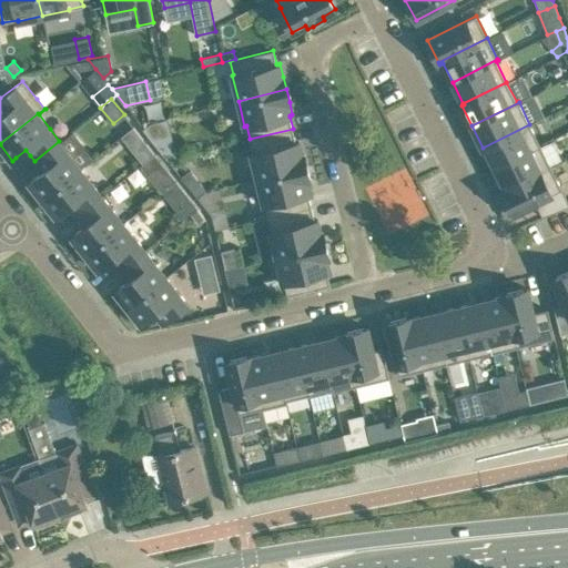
[(171,133),(168,118),(150,123),(143,129),(151,139),(171,133)]
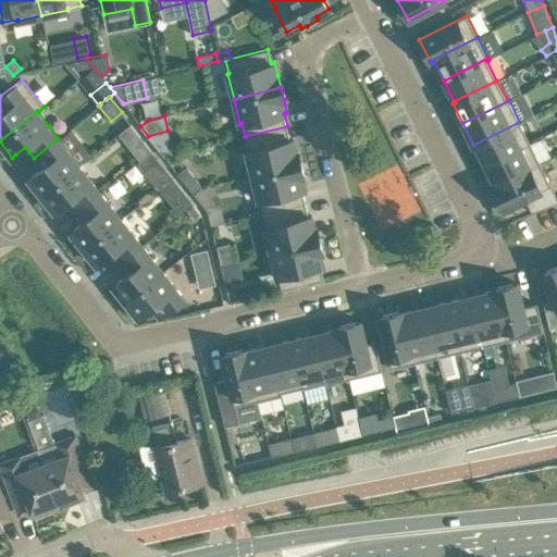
[(485,164),(530,143),(519,122),(473,145),(474,147),(477,146),(485,164)]
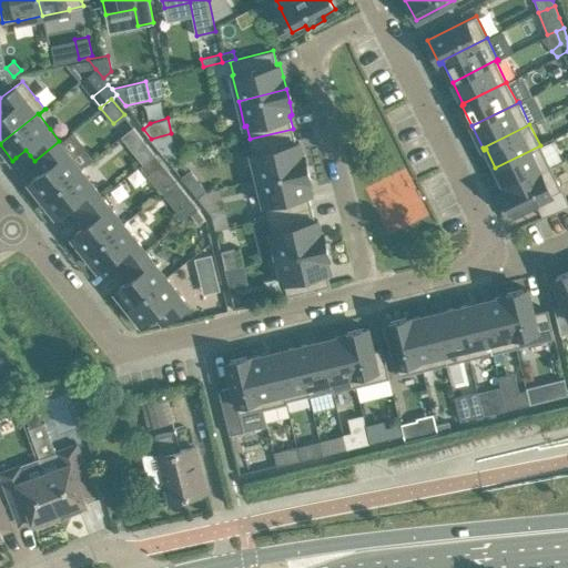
[(251,153),(257,179),(305,166),(302,154),(298,141),(295,142),(293,129),(250,139),(251,145),(253,152),(252,153),(251,153)]
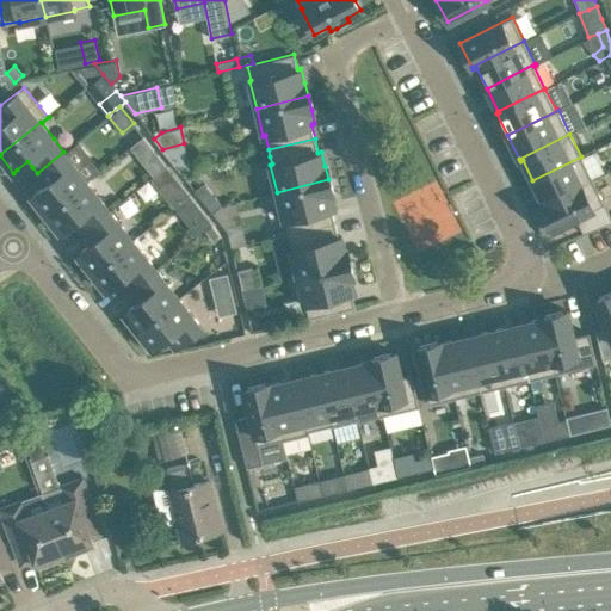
[(218,161),(216,150),(207,153),(209,164),(218,161)]
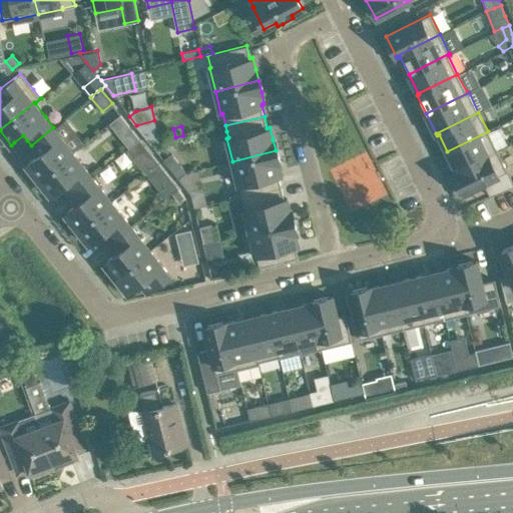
[(26,164),(38,179),(73,152),(53,127),(31,145),(33,148),(38,155),(26,164)]
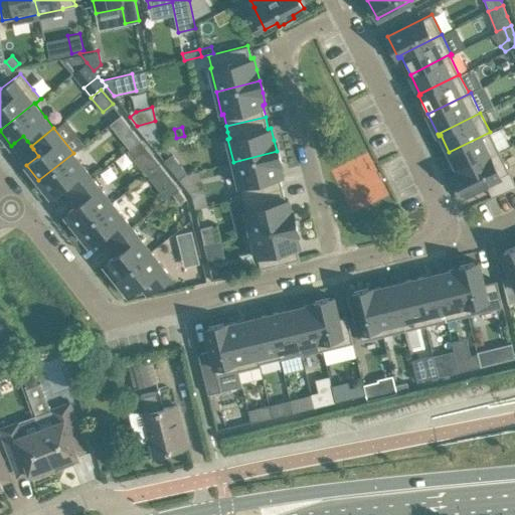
[(140,139),(134,131),(123,140),(129,148),(140,139)]
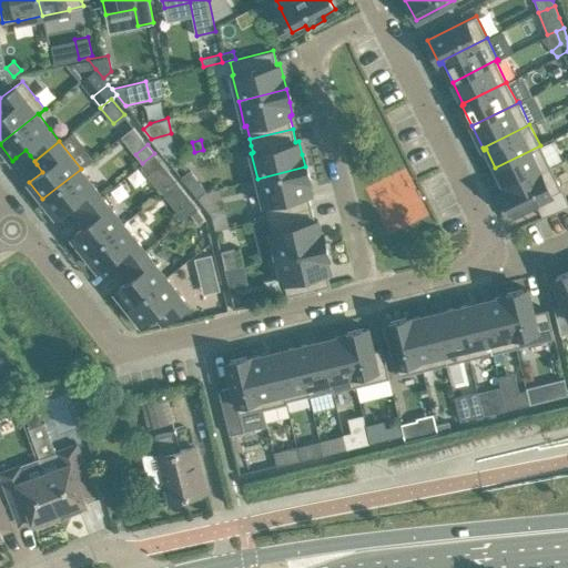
[(506,189),(550,166),(540,145),(495,168),(506,189)]
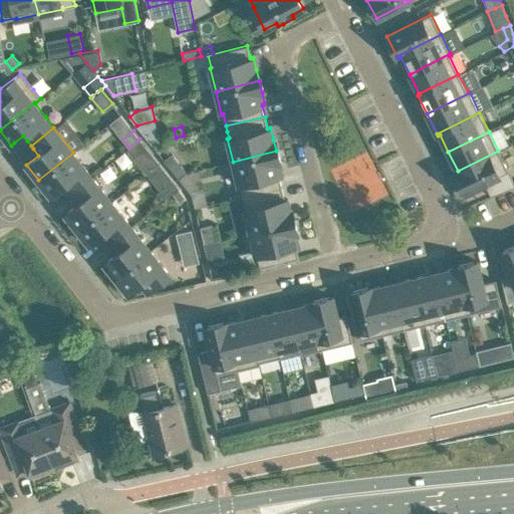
[(129,148),(126,150),(133,157),(146,147),(140,139),(129,148)]
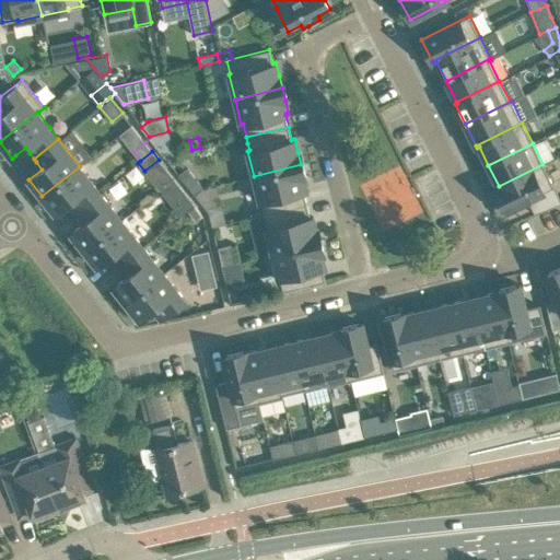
[(261,200),(265,213),(307,203),(304,193),(304,190),(305,190),(306,189),(304,177),(301,164),(254,176),(259,201),(261,200)]
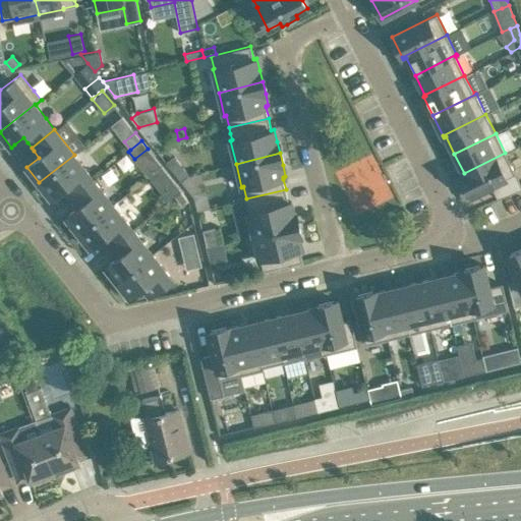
[(520,188),(520,184),(505,153),(464,173),(464,174),(461,176),(470,195),(490,185),(498,198),(520,188)]
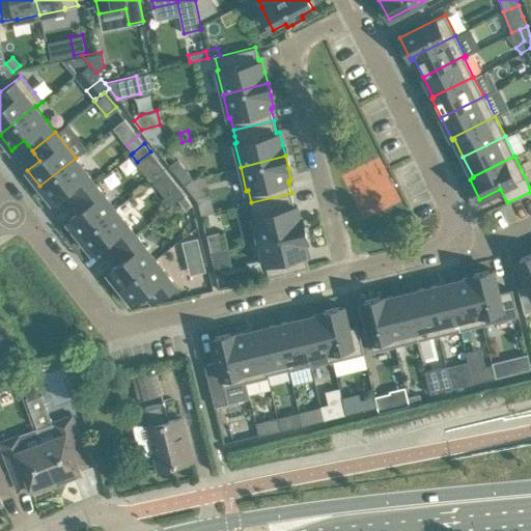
[(64,191),(72,201),(95,183),(76,158),(39,186),(52,201),(64,191)]
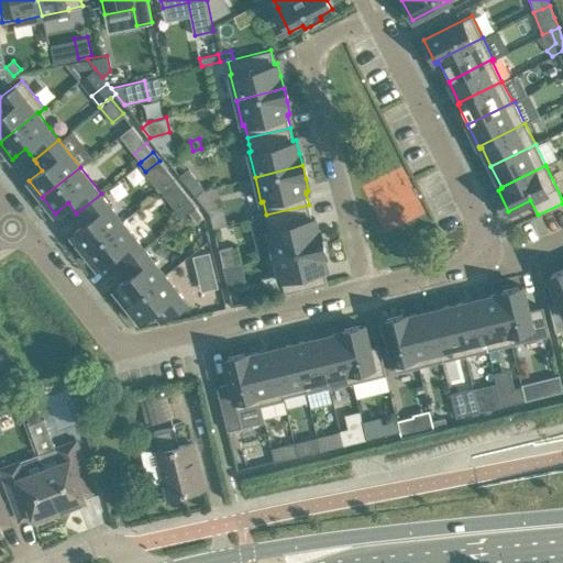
[(168,200),(183,189),(175,179),(161,190),(168,200)]
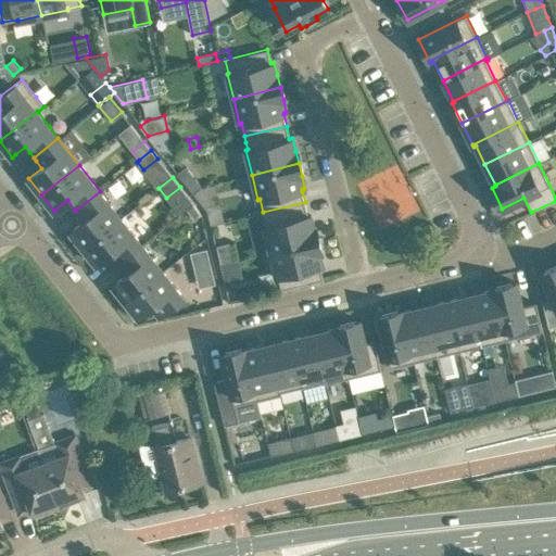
[(71,231),(84,248),(121,218),(100,191),(75,211),(76,212),(84,220),(71,231)]
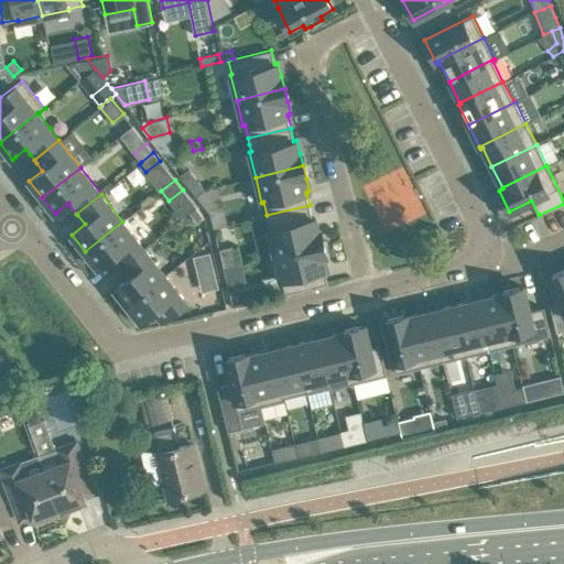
[(268,229),(274,255),(322,242),(318,230),(315,217),(312,218),(310,205),(267,215),(269,226),(270,228),(269,229),(268,229)]
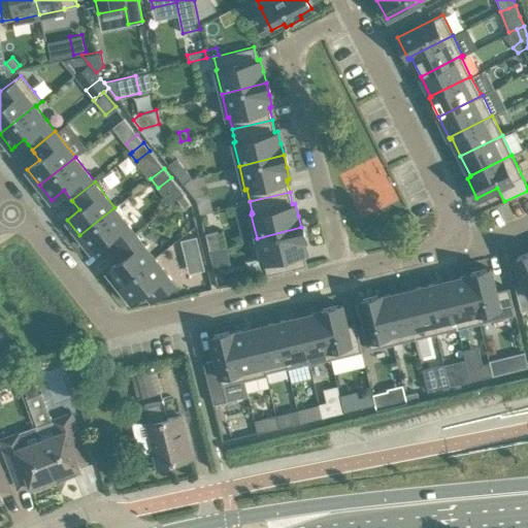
[(185,208),(191,203),(184,194),(180,196),(177,198),(185,208)]
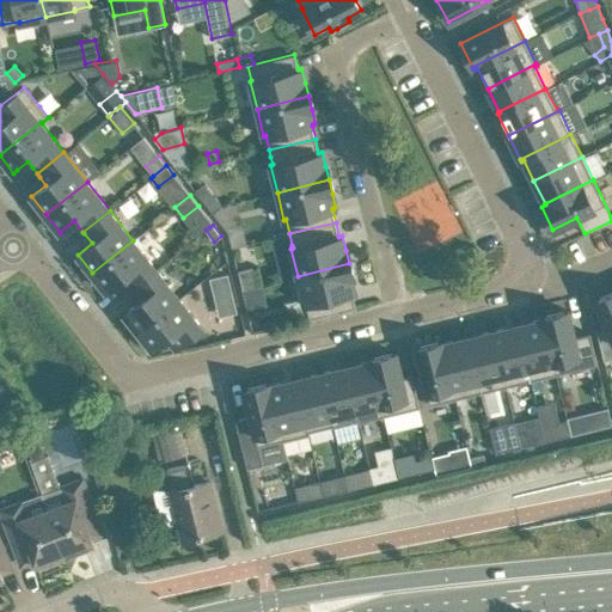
[(248,244),(244,228),(228,232),(232,248),(248,244)]
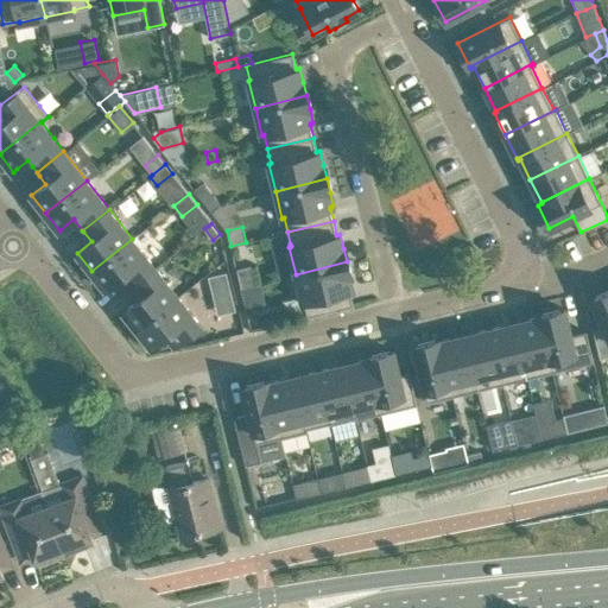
[(120,277),(128,289),(156,267),(132,239),(92,271),(101,283),(106,289),(120,277)]
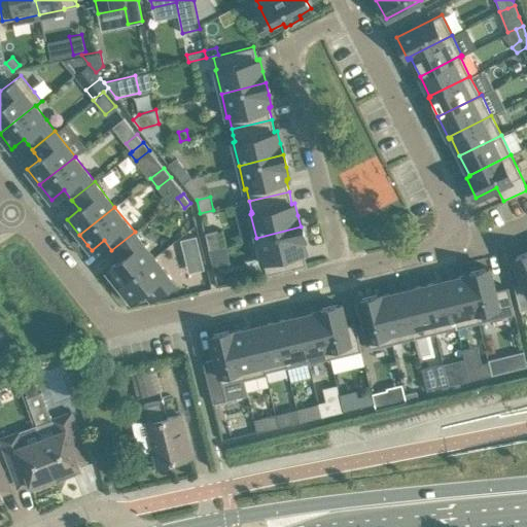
[(306,250),(304,239),(301,226),(256,238),(261,261),(264,260),(267,274),(306,265),(307,265),(305,255),(304,251),(305,251),(306,250)]
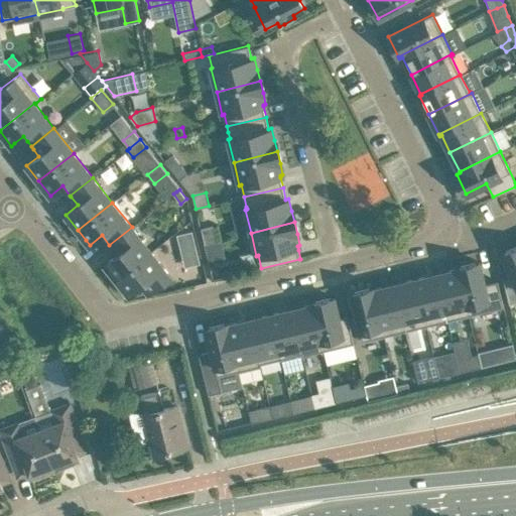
[(217,241),(213,226),(201,229),(205,244),(217,241)]
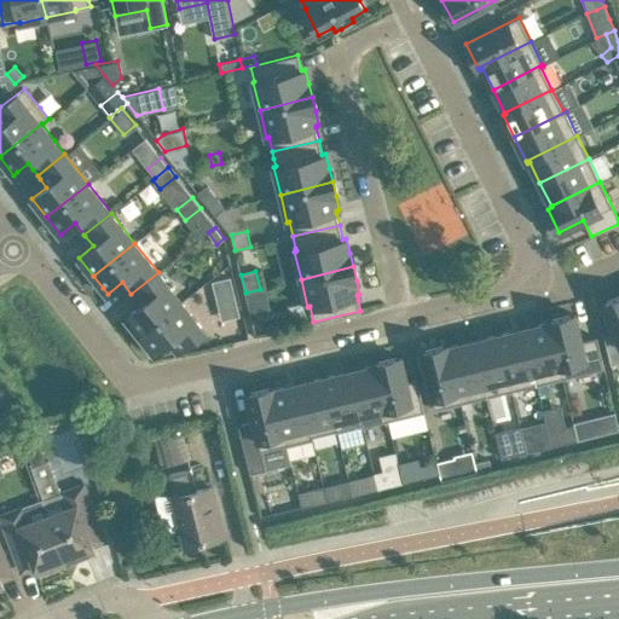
[(126,317),(139,335),(140,335),(181,301),(158,272),(131,294),(134,298),(140,306),(126,317)]
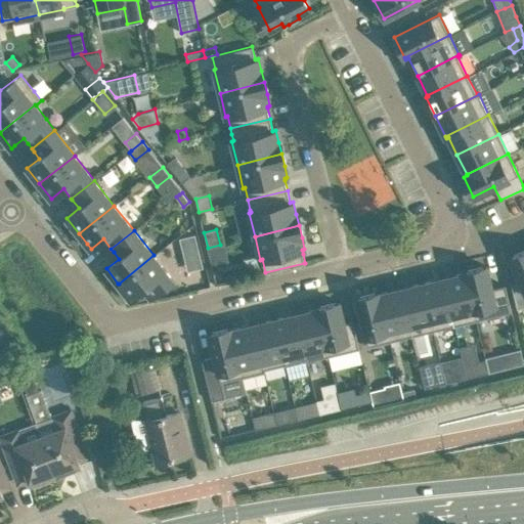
[(199,251),(194,234),(179,238),(183,255),(199,251)]
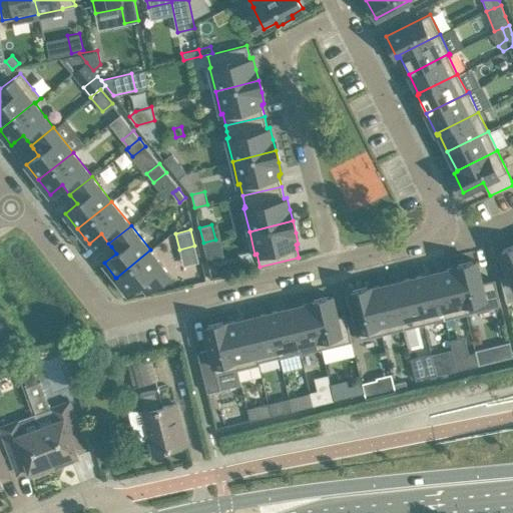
[(512,285),(512,244),(498,251),(512,285)]
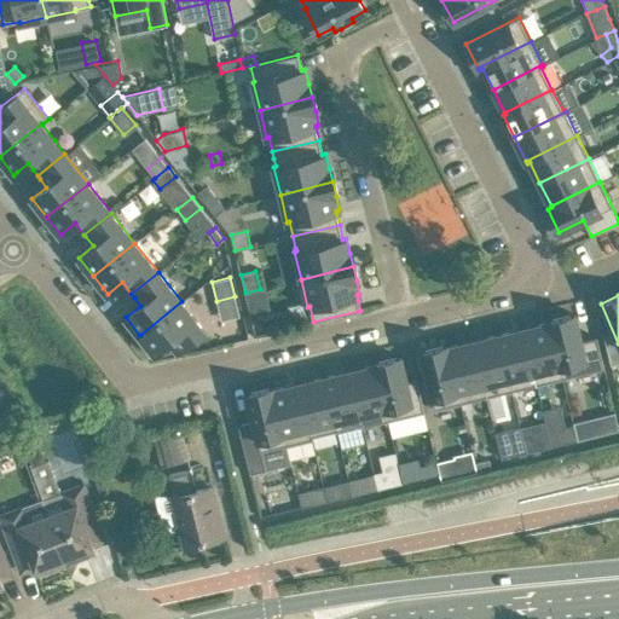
[(206,333),(181,301),(140,335),(139,335),(150,347),(154,353),(158,350),(168,341),(178,354),(206,333)]
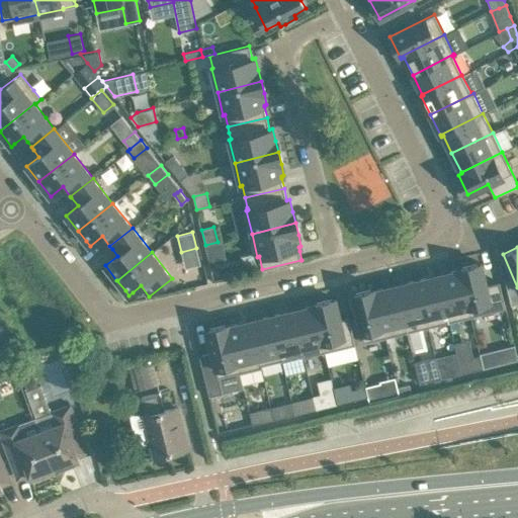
[(487,284),(481,262),(458,268),(470,317),(506,308),(499,281),(487,284)]
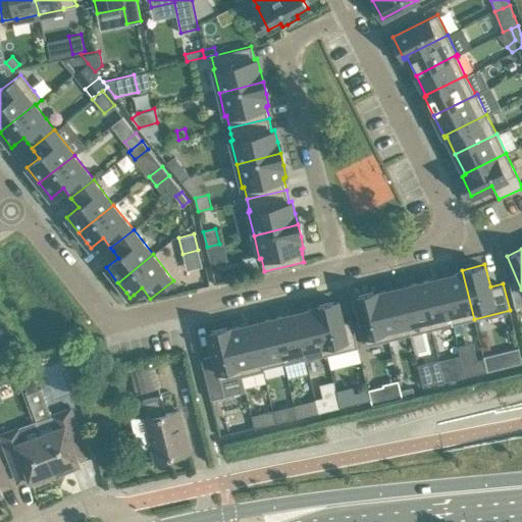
[(453,324),(474,319),(462,270),(461,270),(462,272),(441,276),(448,301),(453,324)]
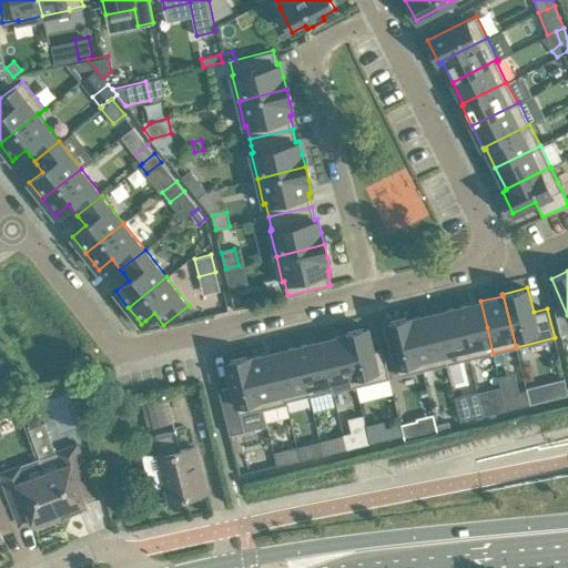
[(469,358),(493,353),(487,327),(480,301),(457,307),(459,318),(469,358)]
